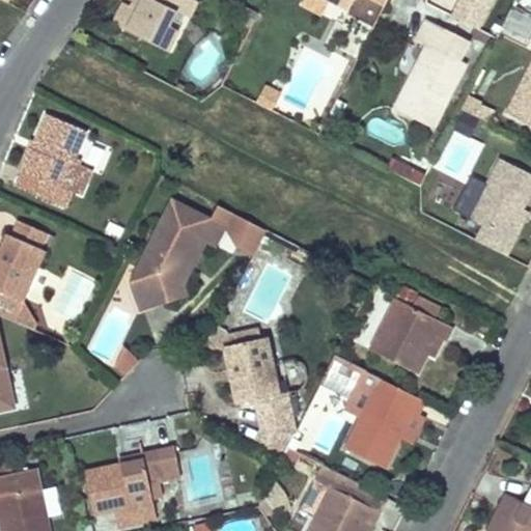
[(139,0),(128,0),(127,3),(119,0),(108,24),(124,32),(139,0)]
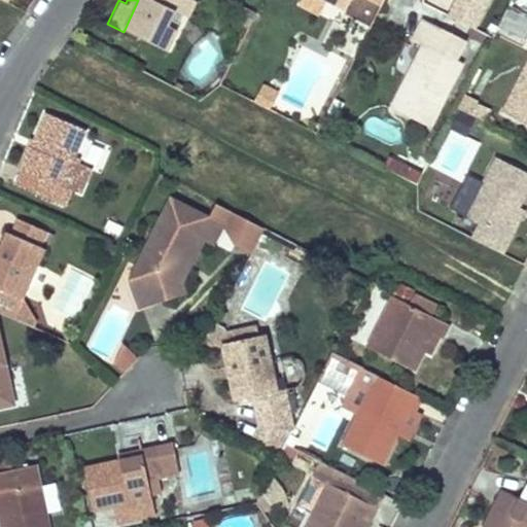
[(138,0),(124,32),(164,53),(174,30),(164,26),(176,0),(138,0)]
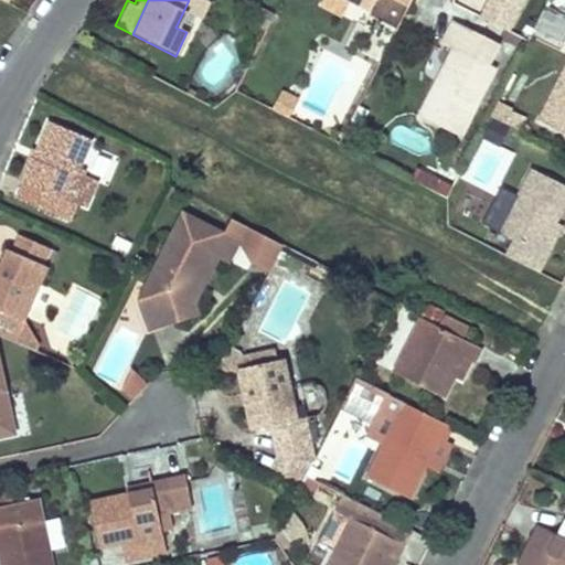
[(349,3),(343,0),(321,0),(318,7),(341,19),(349,3)]
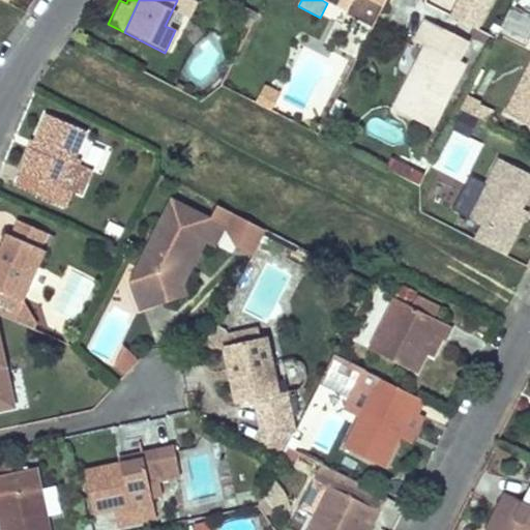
[(355,0),(322,0),(327,3),(348,13),(355,0)]
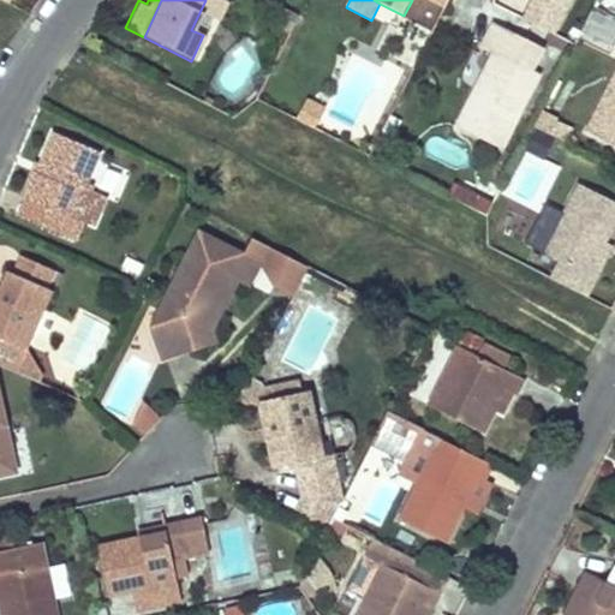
[(443,0),(440,7),(446,11),(451,0),(443,0)]
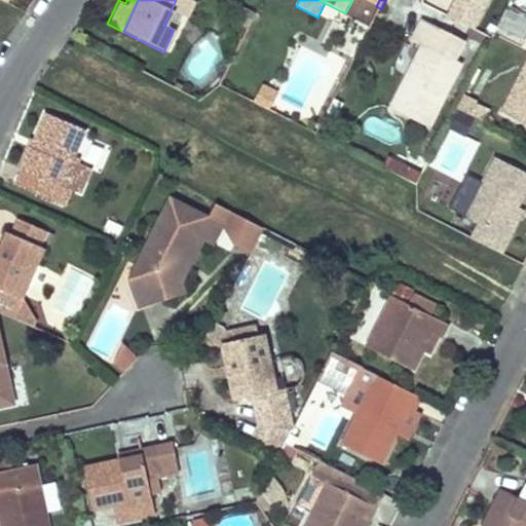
[(473,30),(488,0),(454,0),(446,16),(473,30)]
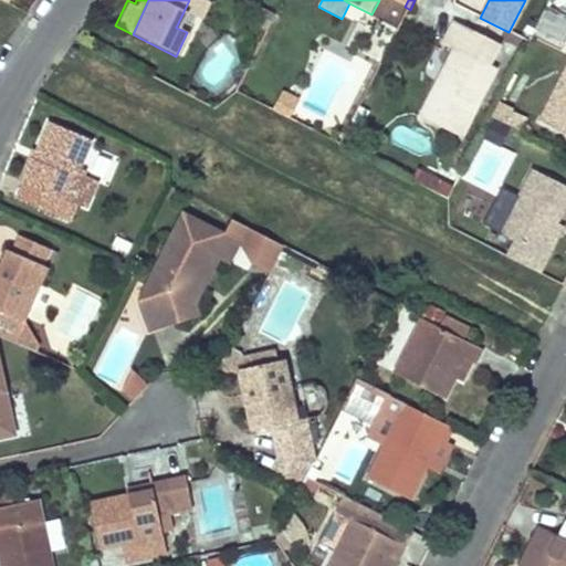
[(564,42),(565,35),(565,0),(551,0),(538,32),(564,42)]
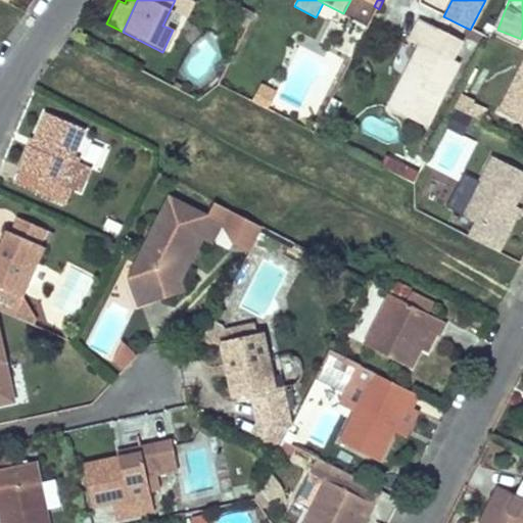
[(422,19),(412,38),(422,43),(448,57),(460,39),(422,19)]
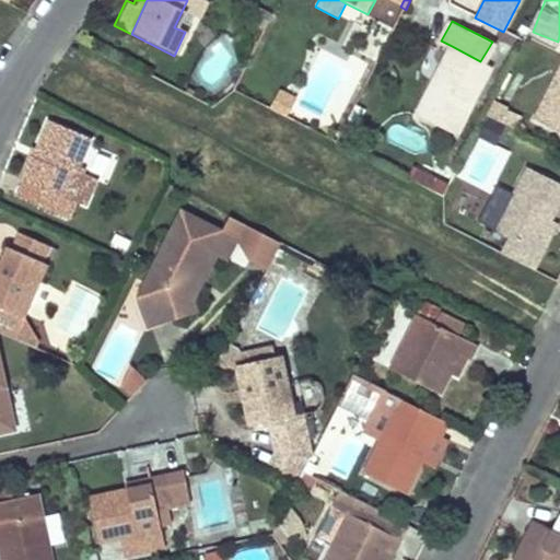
[(452,46),(417,113),(456,133),(491,67),(480,61),(452,46)]
